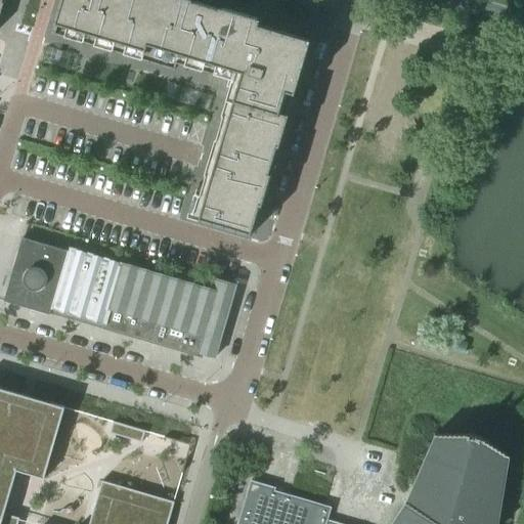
[(61,0),(52,34),(116,53),(117,51),(116,50),(118,42),(143,50),(141,57),(139,57),(139,59),(145,61),(146,59),(144,59),(147,51),(173,58),(170,67),(169,67),(168,69),(175,71),(176,64),(233,81),(222,117),(223,117),(217,141),(215,141),(205,176),(207,176),(204,186),(198,185),(188,217),(251,235),(260,206),(262,207),(271,175),(269,174),(277,147),(279,147),(289,116),(287,116),(293,94),(295,95),(310,41),(259,26),(261,20),(220,8),(220,10),(192,2),(193,0),(191,0),(61,0)]
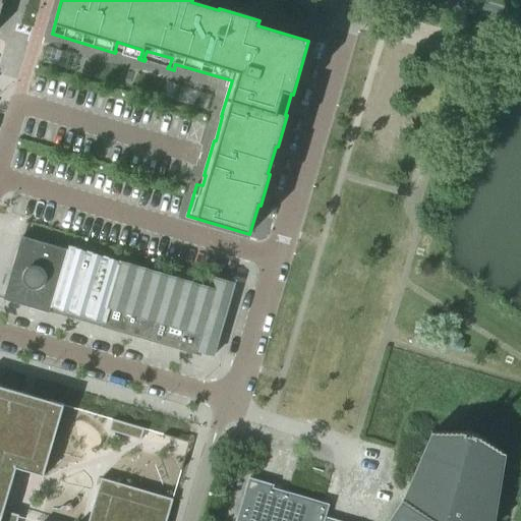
[(44,63),(66,69),(70,55),(49,48),(44,63)]
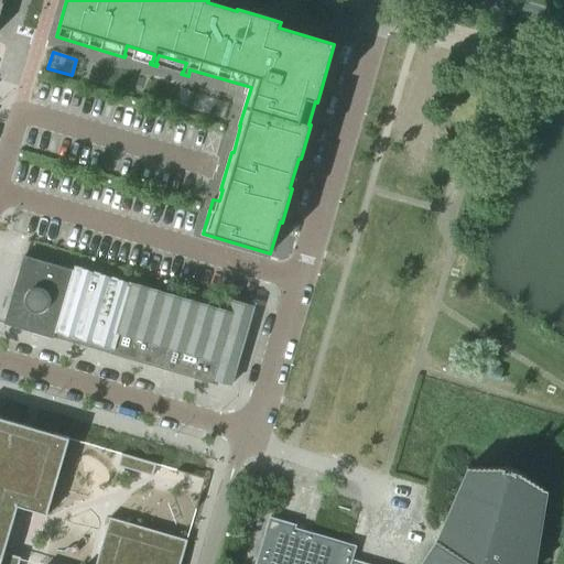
[(177,106),(224,120),(228,104),(182,90),(177,106)]
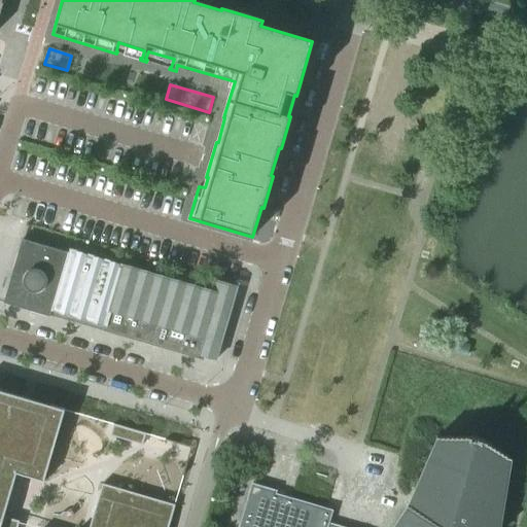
[(51,311),(55,312),(60,295),(57,294),(69,253),(22,240),(3,304),(49,317),(51,311)]
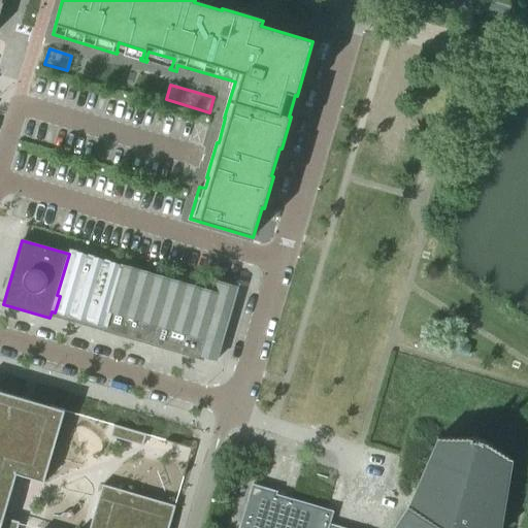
[(60,296),(55,312),(217,360),(238,288),(211,279),(207,292),(70,252),(69,254),(57,295),(60,296)]
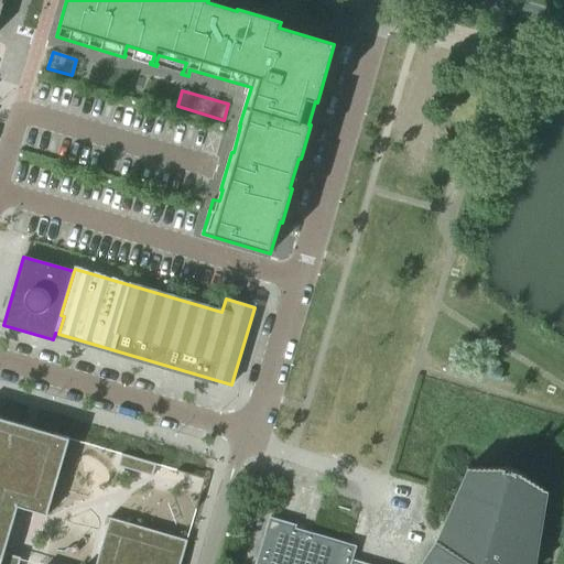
[(0,563),(180,563),(187,541),(109,518),(96,563),(19,563),(21,559),(4,554),(18,508),(47,516),(69,440),(0,419),(0,563)]
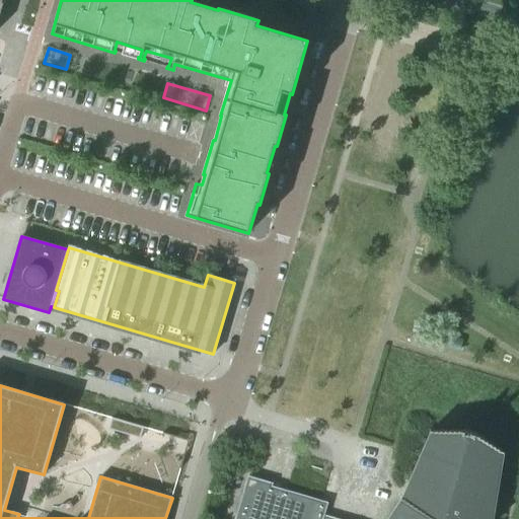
[(118,432),(140,439),(144,428),(121,421),(118,432)]
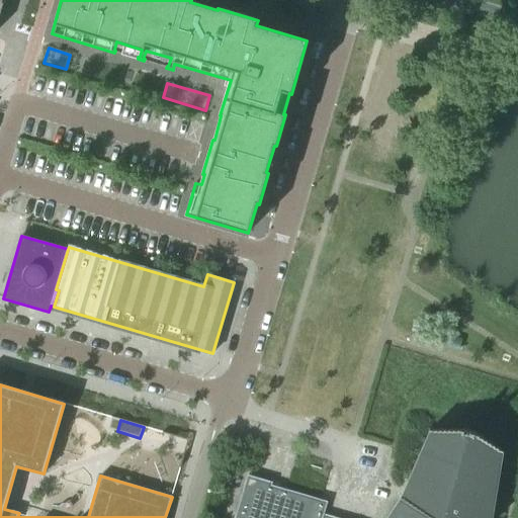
[(404,499),(391,517),(491,517),(502,453),(503,453),(503,451),(499,450),(499,449),(495,447),(495,446),(491,445),(492,444),(487,442),(487,441),(483,440),(484,439),(480,437),(480,436),(476,435),(476,434),(462,430),(462,431),(458,430),(458,431),(453,430),(453,431),(448,430),(448,431),(444,430),(443,431),(439,430),(439,431),(434,430),(434,431),(430,430),(429,431),(430,432),(402,496),(401,496),(401,498),(404,499)]
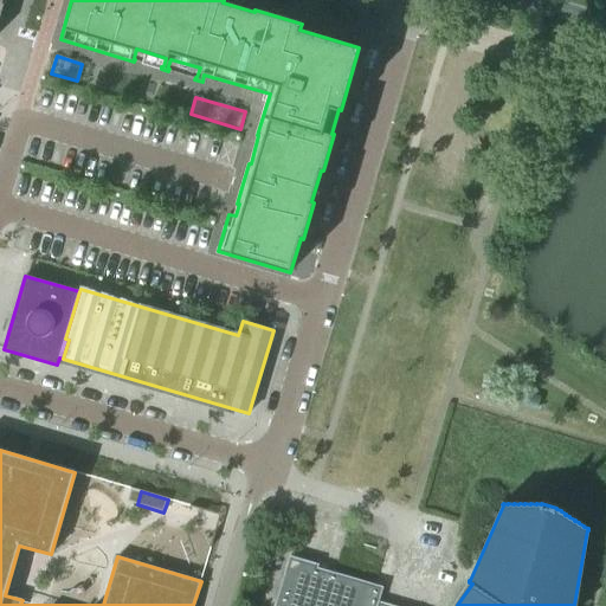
[(387,605),(378,604),(382,587),(372,584),(371,586),(337,575),(339,574),(327,571),(326,575),(316,572),(318,565),(290,556),(289,558),(291,558),(284,581),(282,581),(282,582),(284,582),(277,605),(275,605),(387,605)]
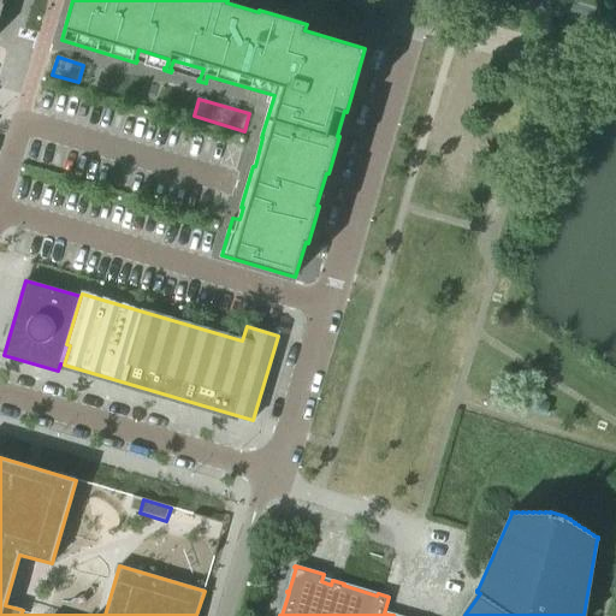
[(21,615),(43,615),(48,602),(27,597),(21,615)]
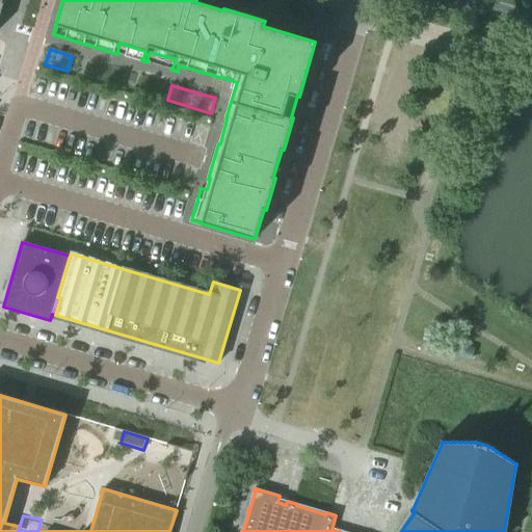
All buildings are outlined.
